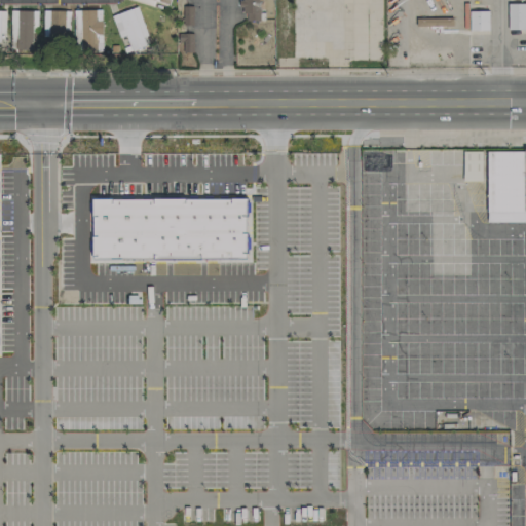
[(241,0),(242,21),(260,21),(260,0),(241,0)]
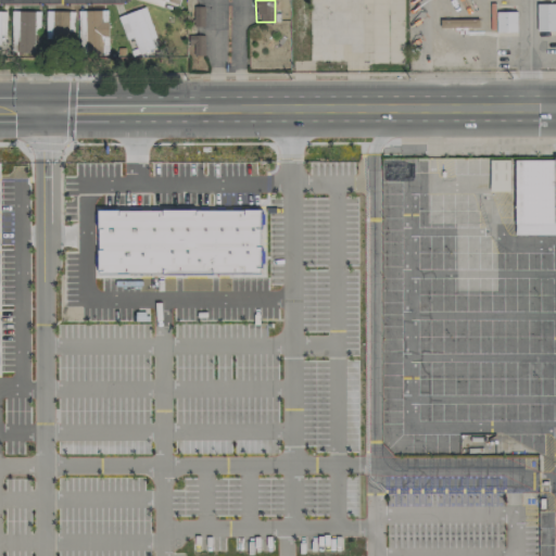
[(555,3),(536,4),(538,32),(555,32),(555,3)]
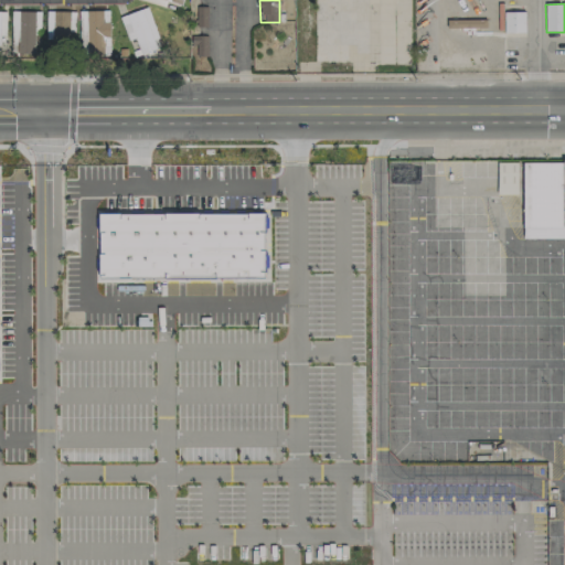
[(129,41),(135,39),(141,55),(161,46),(146,7),(119,18),(129,41)]
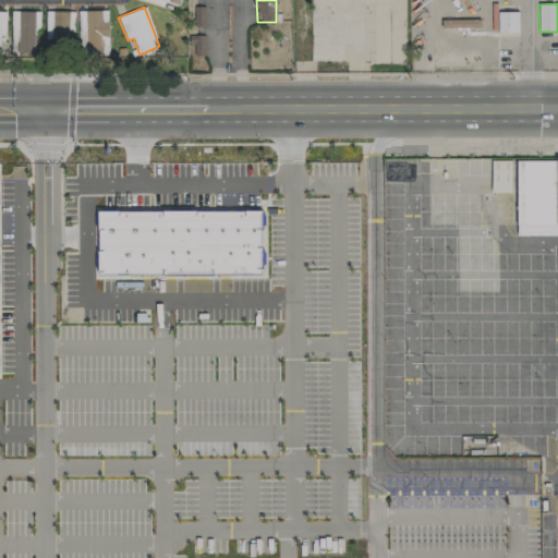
[(195,26),(205,26),(205,7),(194,7),(195,26)]
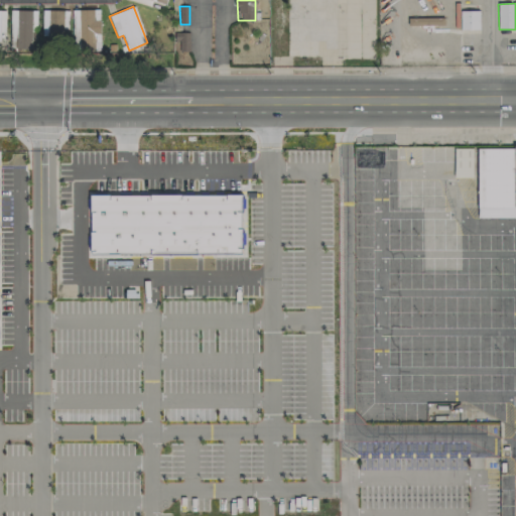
[(100,9),(73,10),(73,41),(79,41),(79,48),(96,48),(96,34),(101,34),(100,9)]
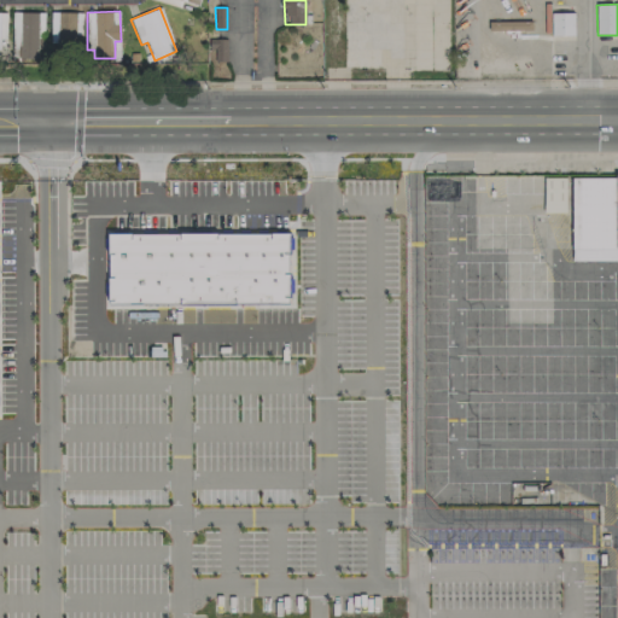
[(45,13),(15,12),(13,58),(38,59),(38,35),(45,35),(45,13)]
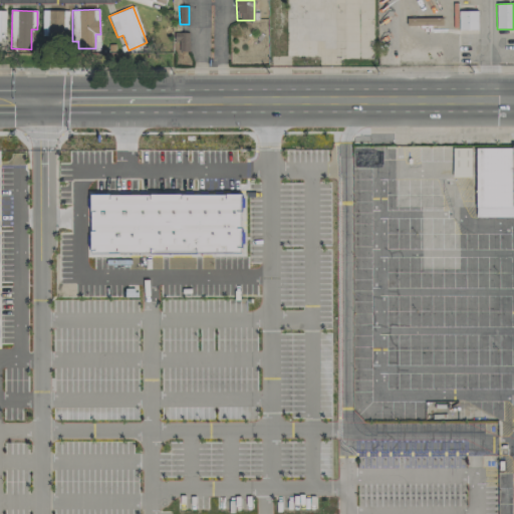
[(67,11),(43,10),(42,34),(67,35),(67,11)]
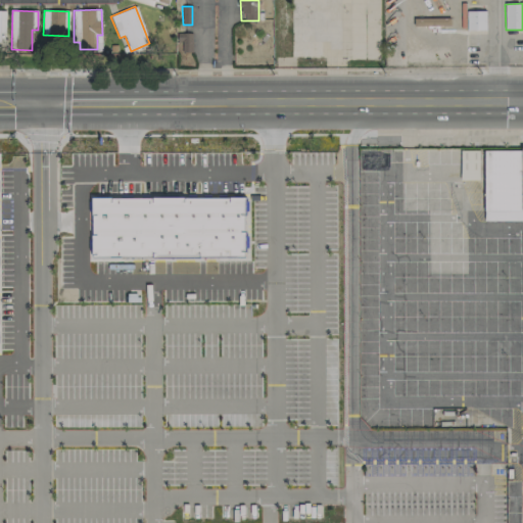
[(468,31),(486,30),(485,10),(467,11),(468,31)]
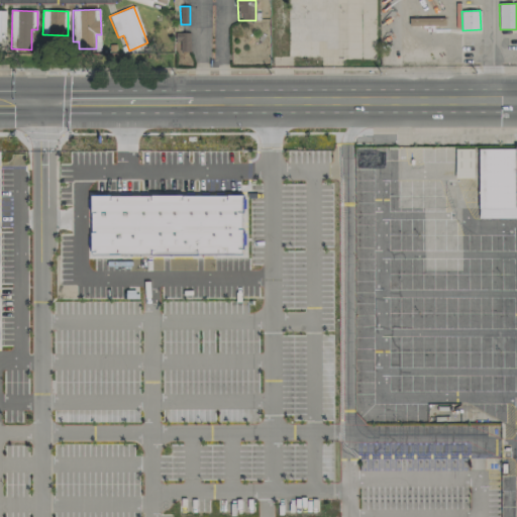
[(179,52),(191,52),(191,32),(178,33),(179,52)]
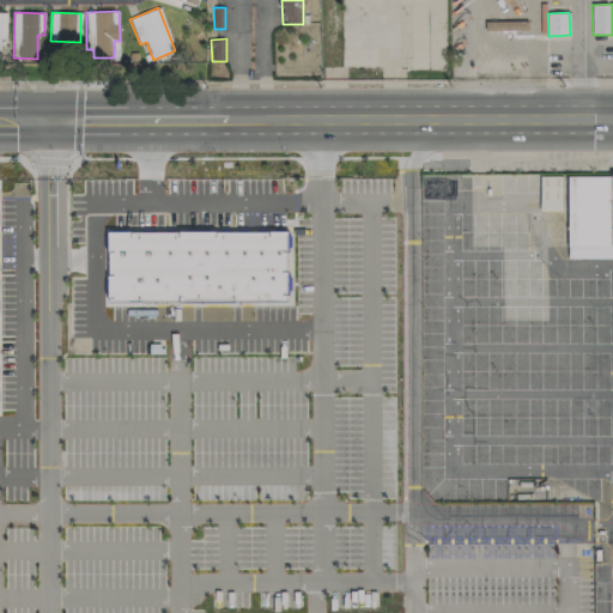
[(612,259),(612,176),(568,176),(568,259),(612,259)]
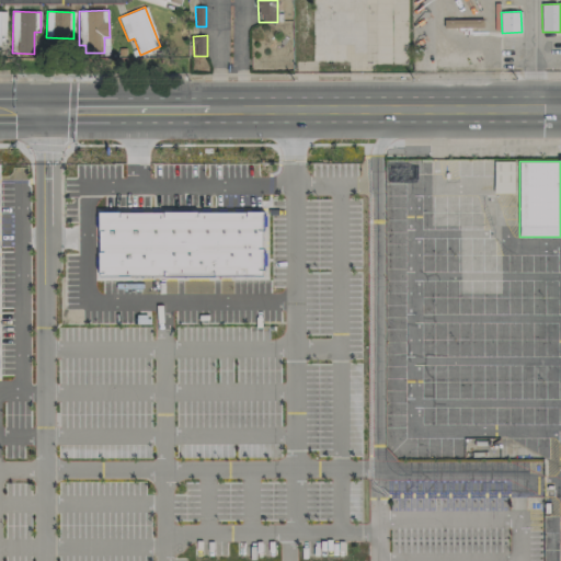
[(99,276),(265,277),(265,250),(263,250),(263,213),(99,212),(99,276)]
